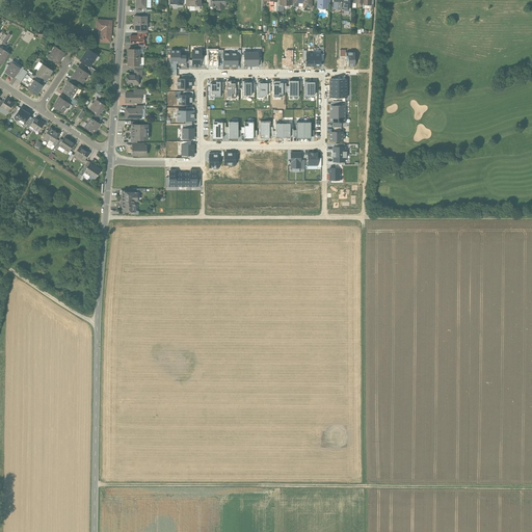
[(135,0),(136,8),(143,8),(147,8),(145,0),(135,0)]
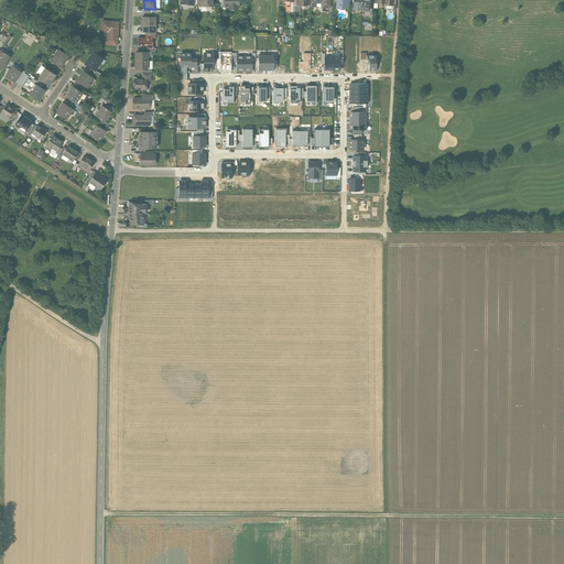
[(223,0),(224,6),(224,7),(228,7),(228,10),(237,10),(237,7),(239,7),(239,1),(238,0),(223,0)]
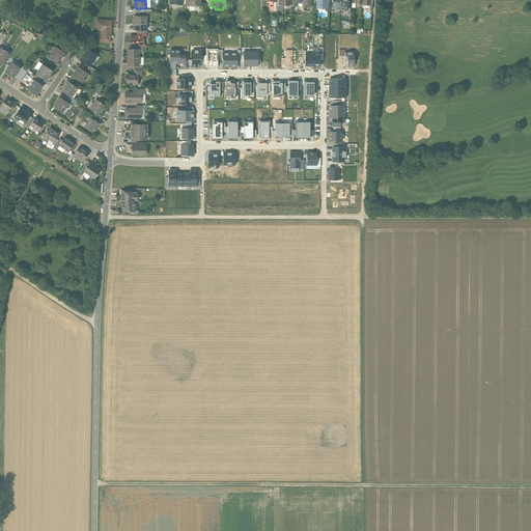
[(258,3),(257,0),(249,0),(250,9),(258,9),(258,3)]
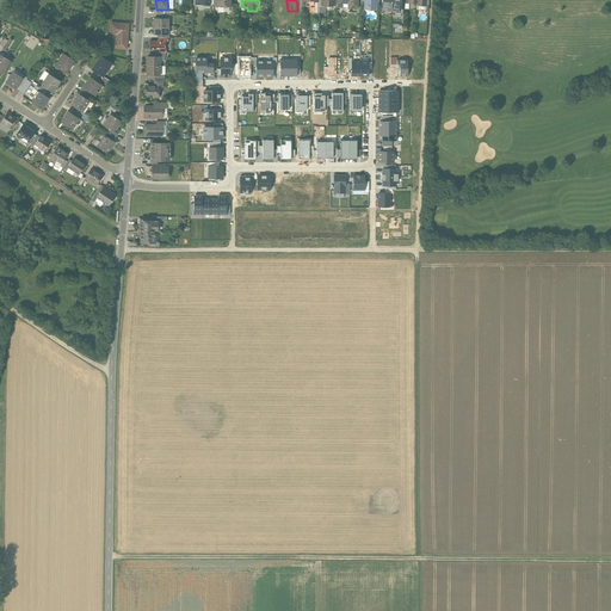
[(392,0),(382,0),(382,4),(382,11),(383,11),(392,11),(392,0)]
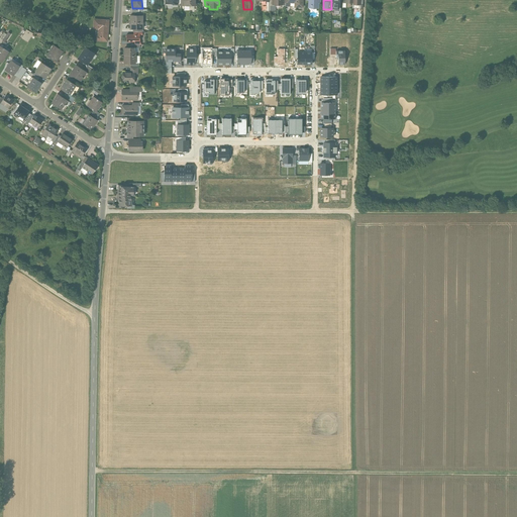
[(331,0),(331,9),(334,9),(334,10),(339,10),(339,0),(331,0)]
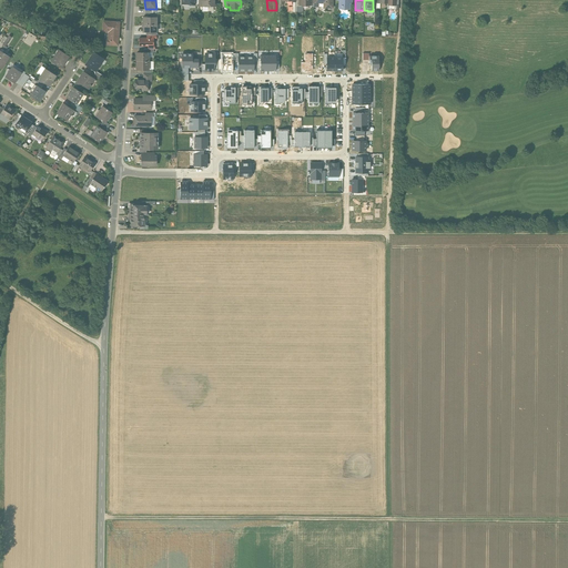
[(118,46),(119,23),(103,22),(103,32),(109,33),(108,40),(105,40),(104,44),(118,46)]
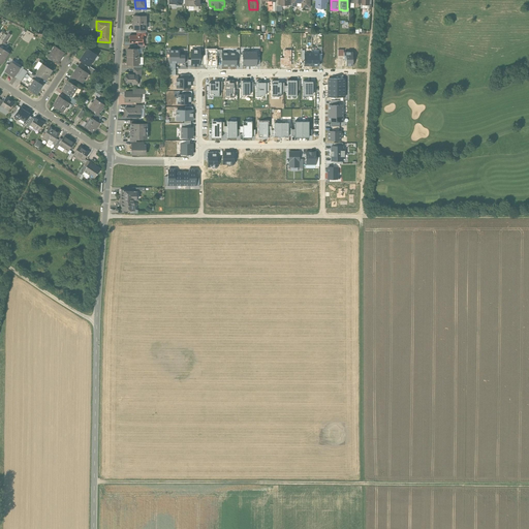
[(0,40),(3,42),(5,43),(11,35),(8,33),(4,40),(1,38),(0,39),(0,40)]
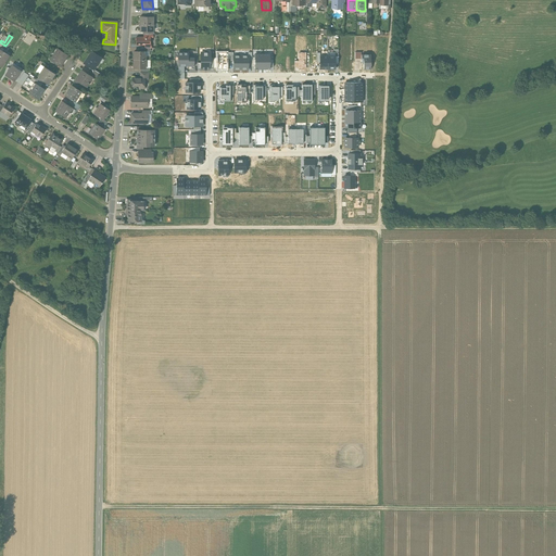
[(62,51),(58,49),(50,60),(60,66),(67,54),(62,51)]
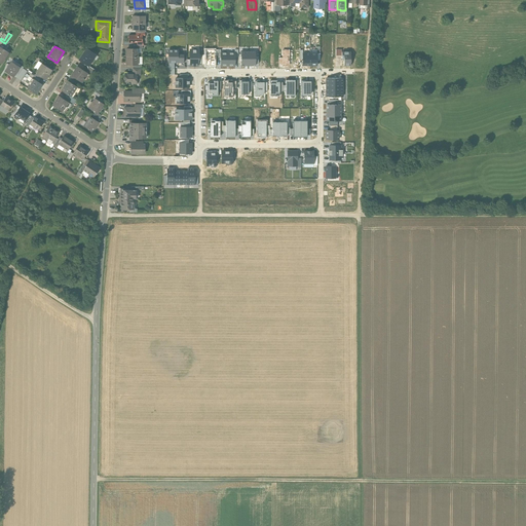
[(0,62),(2,63),(8,52),(3,49),(2,50),(0,48),(0,62)]
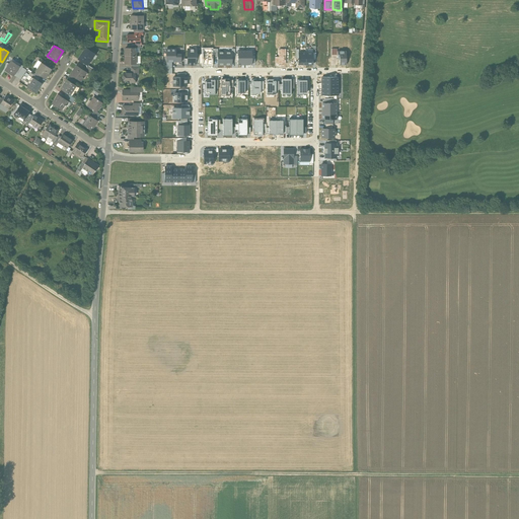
[(86,55),(92,58),(94,55),(85,49),(83,51),(87,54),(86,55)]
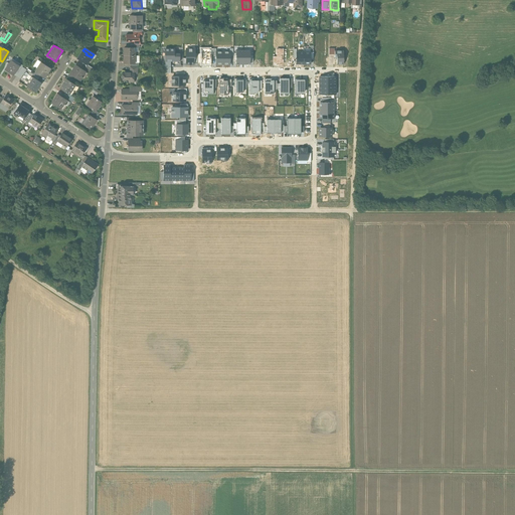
[(164,48),(164,64),(169,64),(169,61),(180,61),(180,53),(174,53),(174,48),(164,48)]
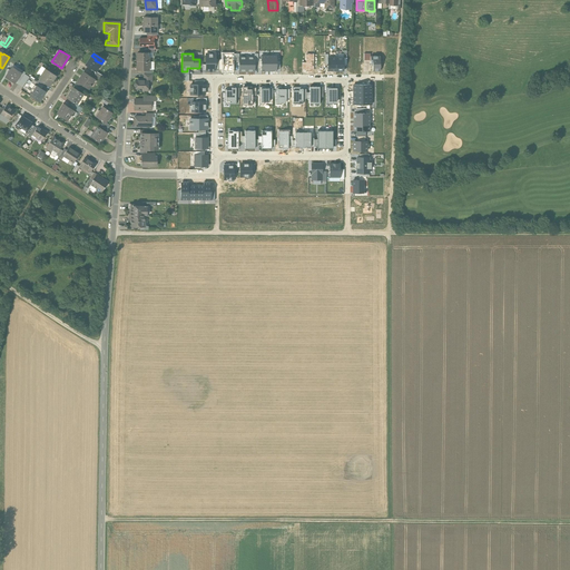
[(215,71),(215,69),(215,64),(216,64),(216,59),(216,53),(206,53),(206,65),(206,71),(215,71)]
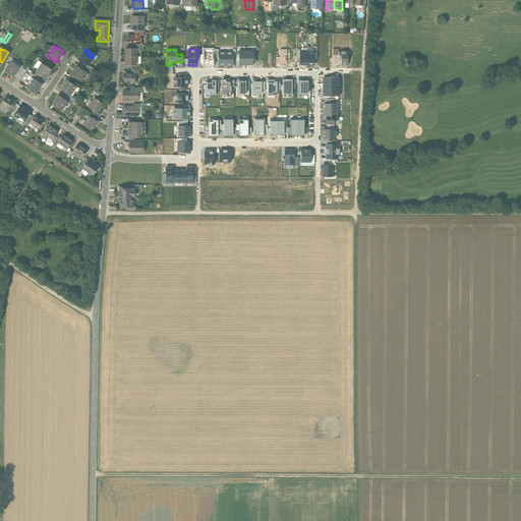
[(209,65),(212,65),(212,50),(204,50),(204,64),(208,64),(209,65)]
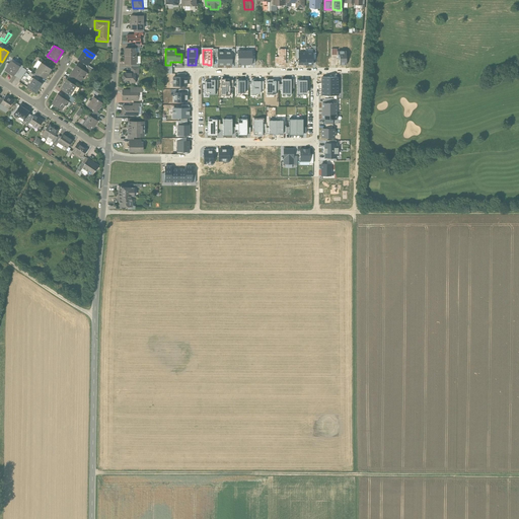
[(87,54),(83,51),(78,59),(87,65),(92,58),(86,55),(87,54)]
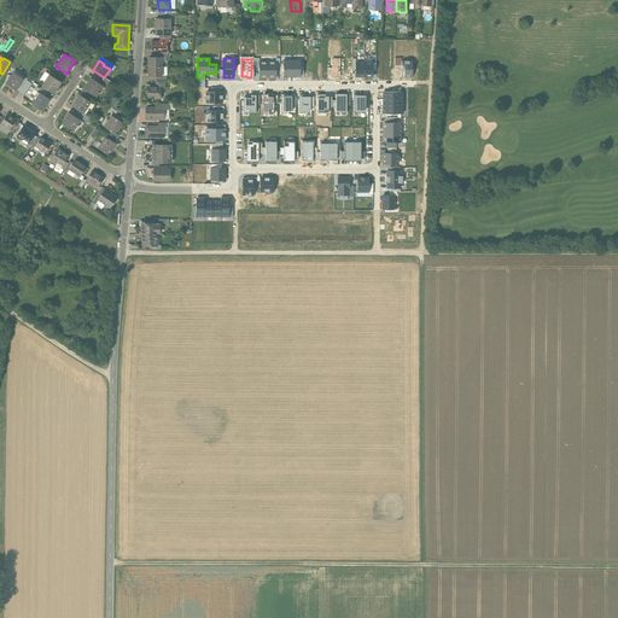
[(412,77),(412,62),(401,62),(401,65),(401,70),(404,70),(404,77),(412,77)]
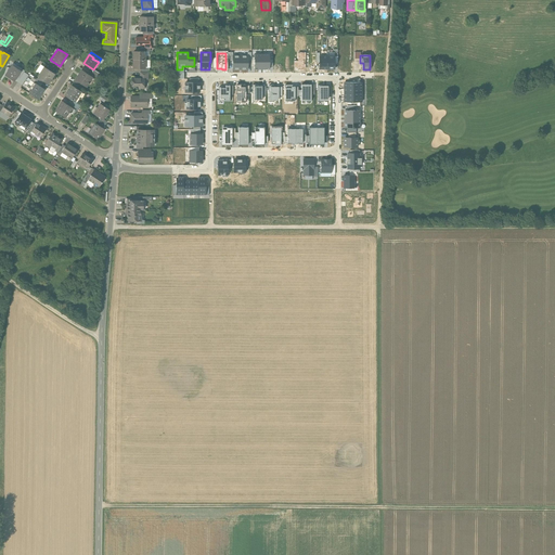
[(21,72),(12,66),(5,75),(14,81),(14,80),(18,75),(21,72)]
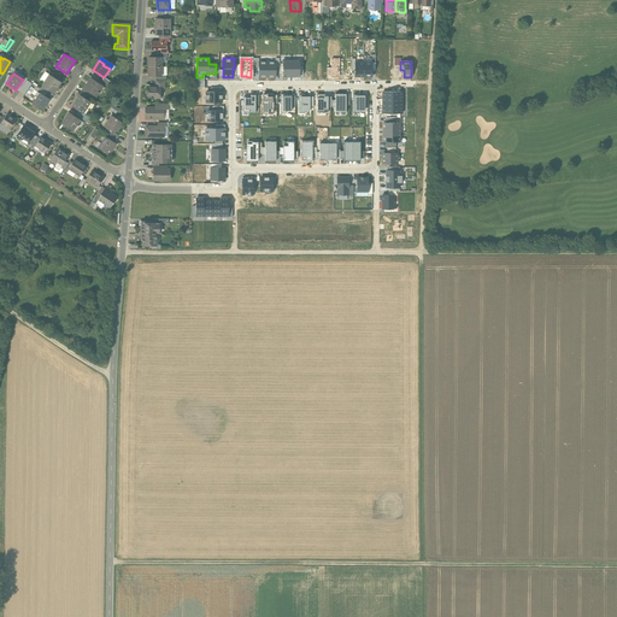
[(60,83),(48,75),(43,83),(45,83),(42,87),(48,90),(52,93),(57,87),(58,88),(60,83)]
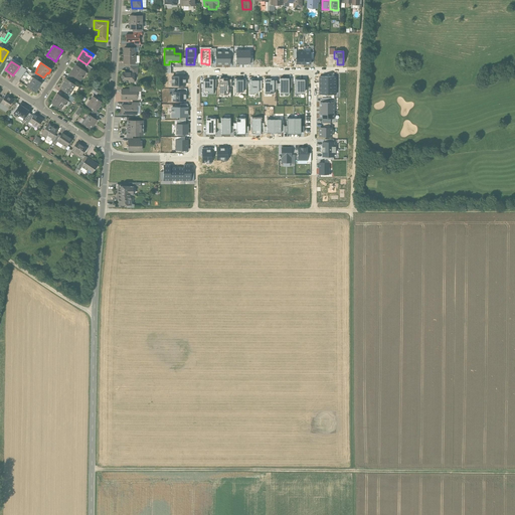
[(81,69),(75,65),(69,74),(74,77),(79,80),(86,71),(81,69)]
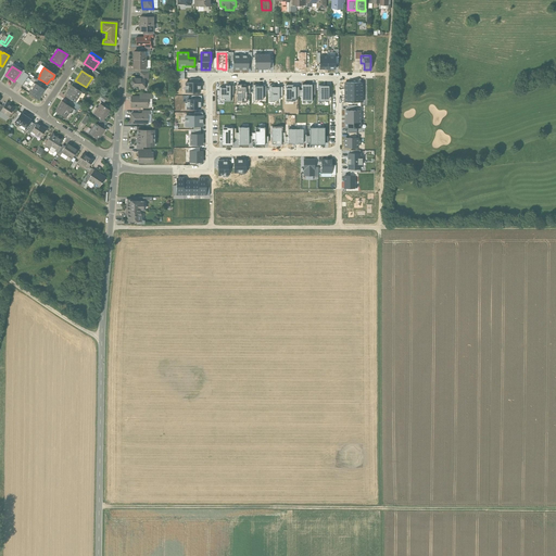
[(88,75),(92,77),(99,81),(101,79),(98,77),(92,74),(90,72),(88,75)]
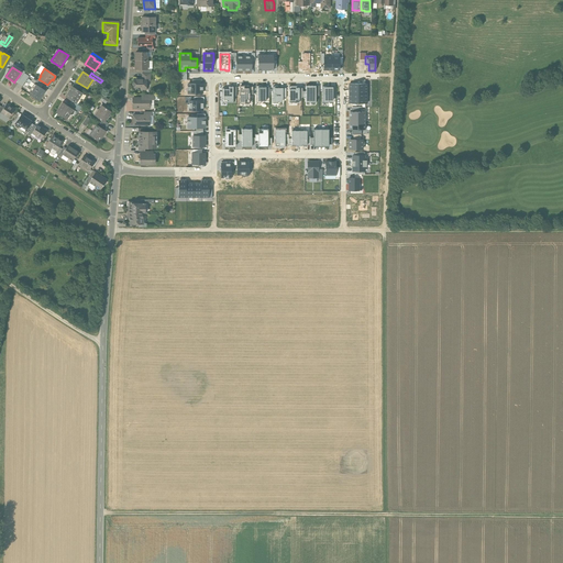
[(24,74),(22,78),(18,84),(22,87),(29,77),(24,74)]
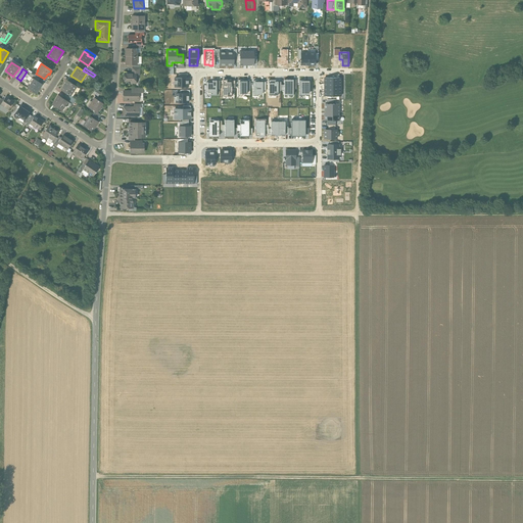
[(125,80),(125,84),(136,84),(136,75),(136,74),(132,74),(125,74),(125,77),(124,77),(123,78),(123,80),(124,80),(125,80)]
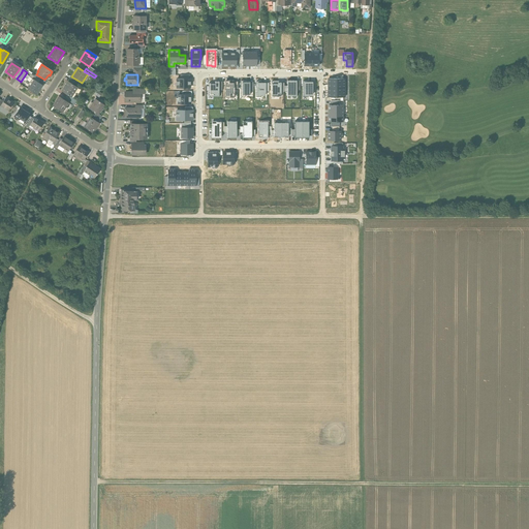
[(190,79),(189,79),(180,79),(177,79),(177,82),(176,82),(176,86),(177,86),(177,88),(190,88),(190,85),(190,82),(190,79)]
